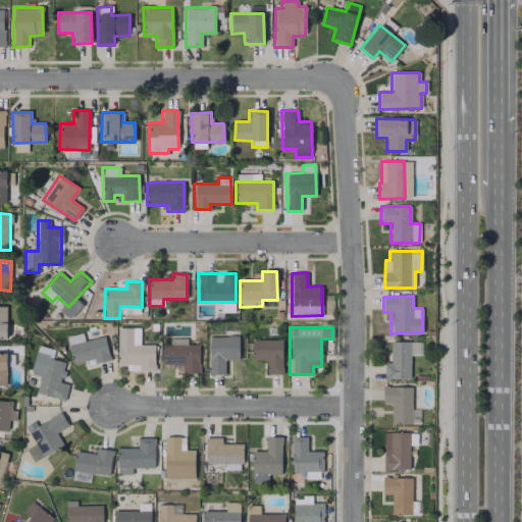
[(139,328),(116,328),(117,364),(139,364),(139,371),(154,371),(154,344),(139,345),(139,328)]
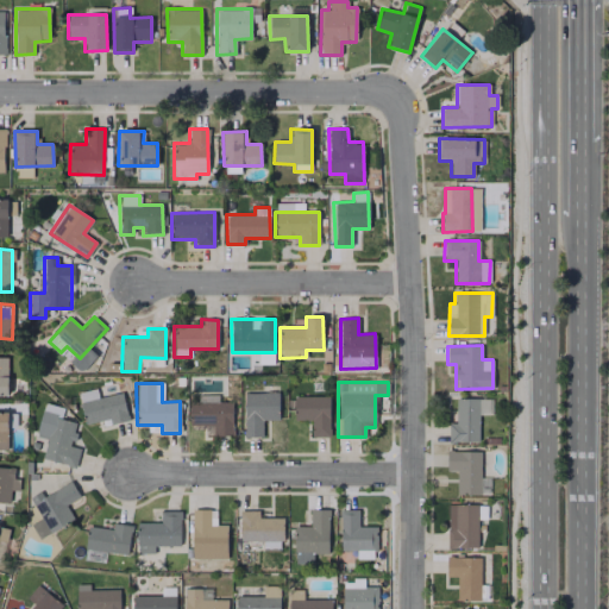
[(102,426),(127,421),(121,393),(98,397),(95,389),(77,393),(83,425),(101,421),(102,426)]
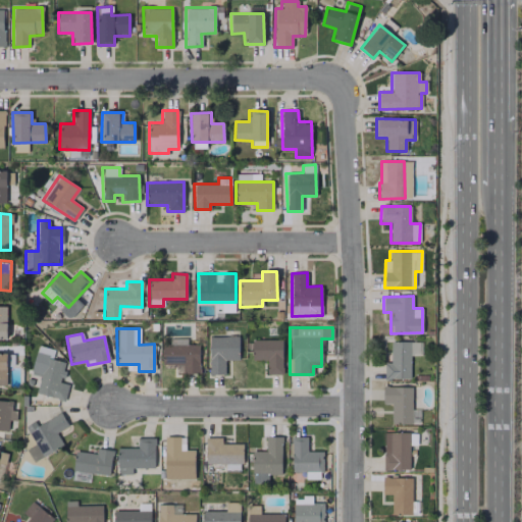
[(209,336),(209,375),(224,374),(224,360),(239,360),(239,336),(209,336)]
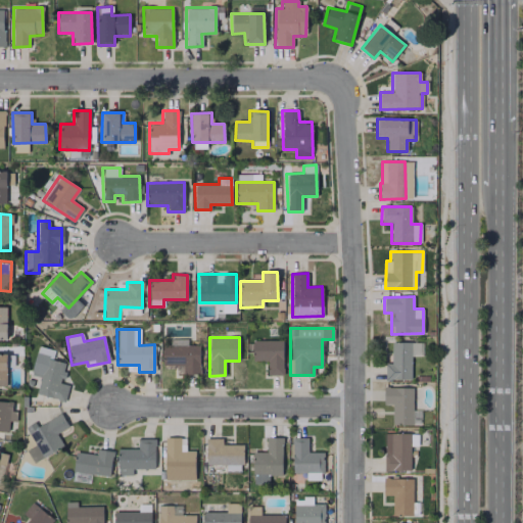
[(282,340),(251,340),(252,361),(267,361),(267,376),(282,375),(282,340)]
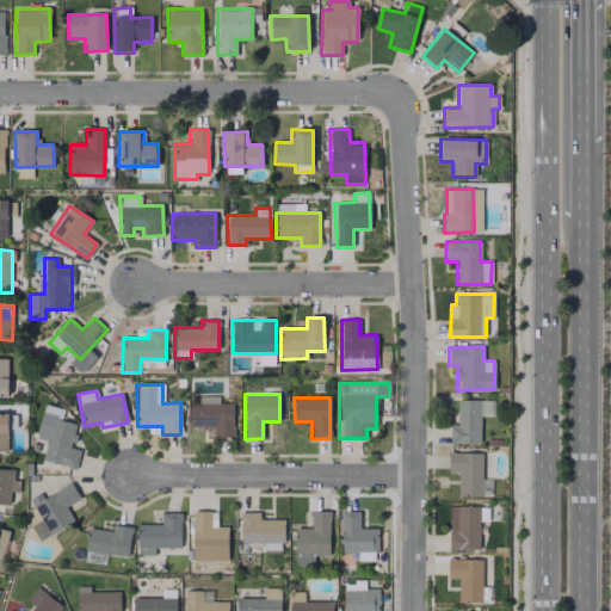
[(233,403),(218,403),(218,399),(189,399),(190,430),(208,429),(208,437),(234,437),(233,403)]
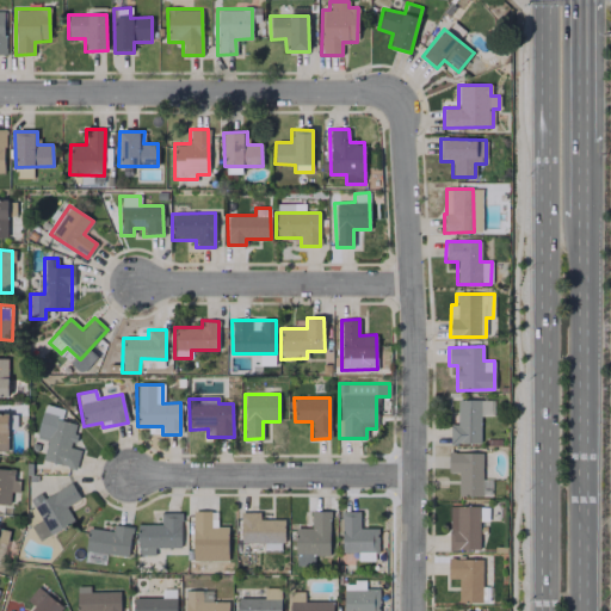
[(457,424),(449,425),(449,444),(480,444),(480,400),(456,400),(457,424)]
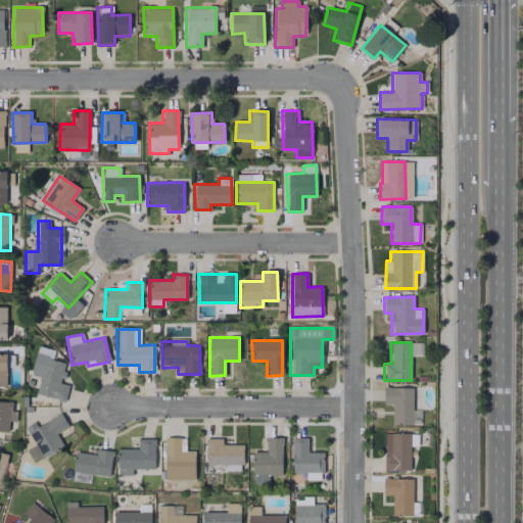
[(36,394),(65,400),(68,385),(61,383),(65,363),(51,360),(53,349),(36,346),(30,375),(40,377),(36,394)]
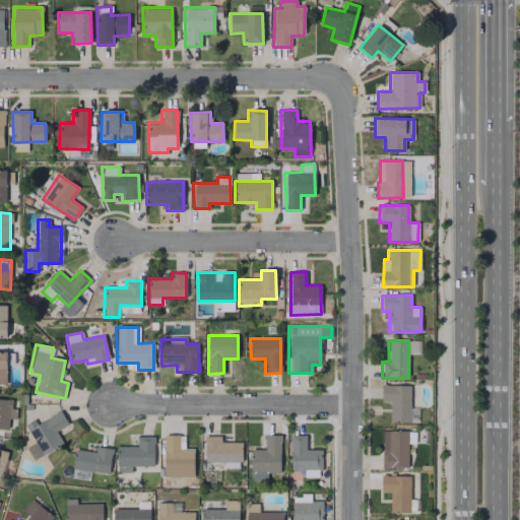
[(410,386),(381,385),(381,402),(389,402),(389,421),(417,423),(417,407),(409,407),(410,386)]
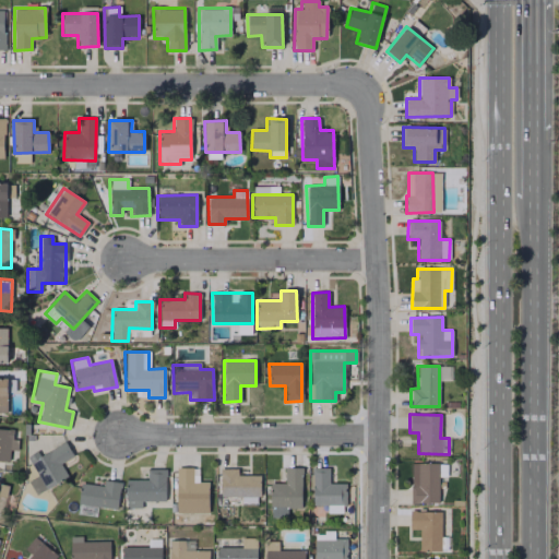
[(0,460),(9,461),(9,450),(16,450),(18,439),(12,439),(12,429),(0,428),(0,460)]
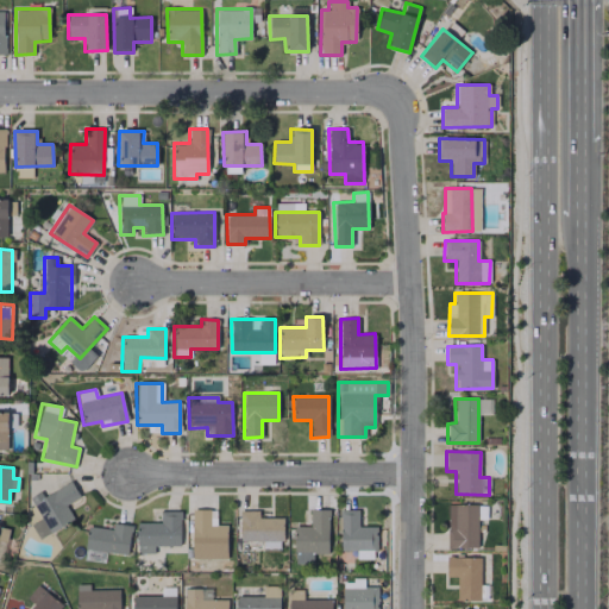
[(74,520),(66,504),(80,497),(70,482),(43,497),(39,491),(29,497),(41,519),(31,523),(38,539),(74,520)]
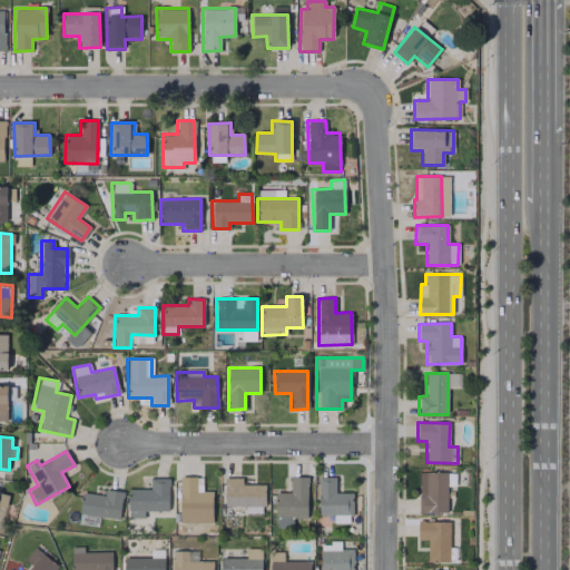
[(419,513),(446,512),(446,472),(419,472),(419,513)]
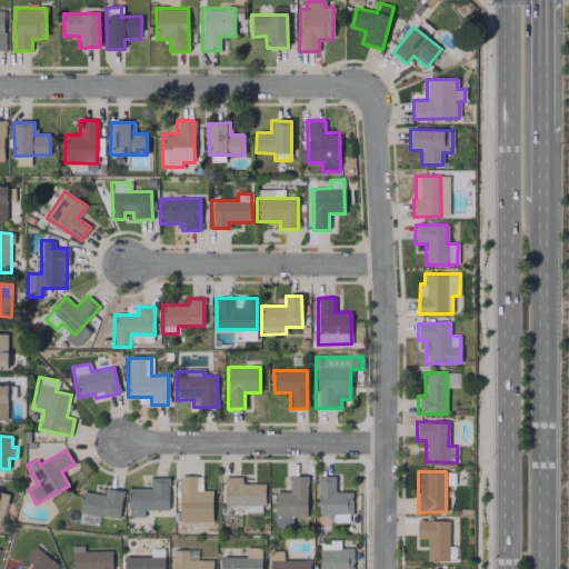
[(211,522),(212,490),(201,490),(202,477),(180,476),(179,522),(211,522)]
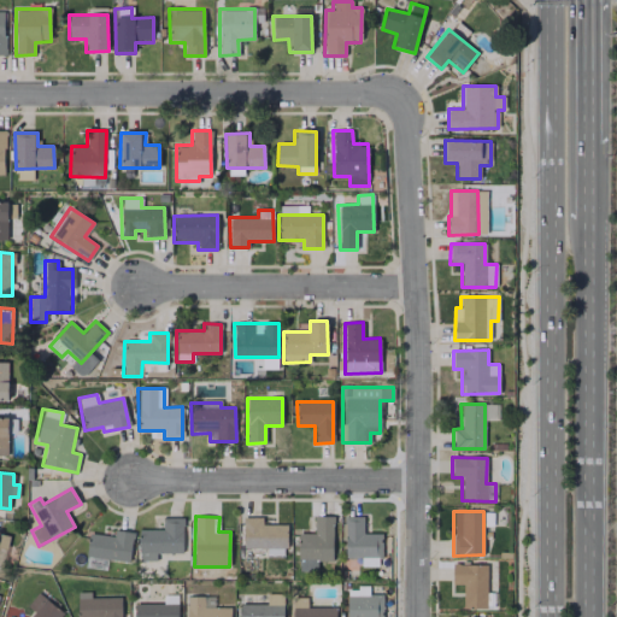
[(297,560),(331,562),(333,517),(315,516),(313,533),(298,533),(297,560)]
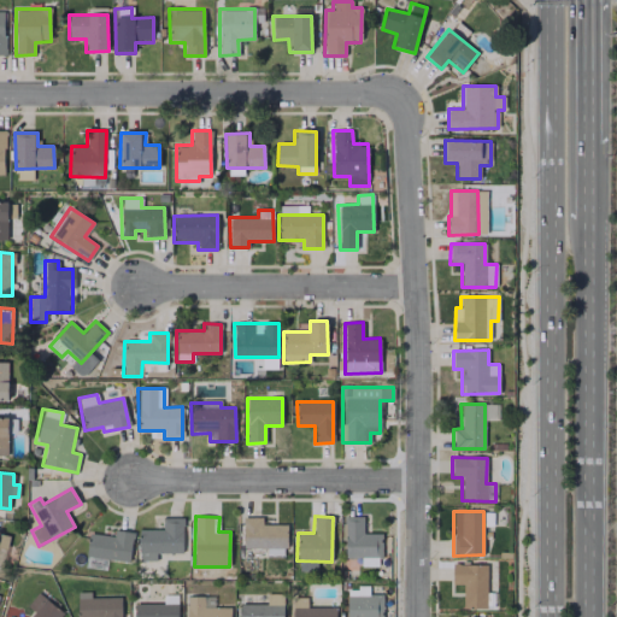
[(381,533),(363,534),(363,516),(344,517),(345,558),(382,557),(381,533)]
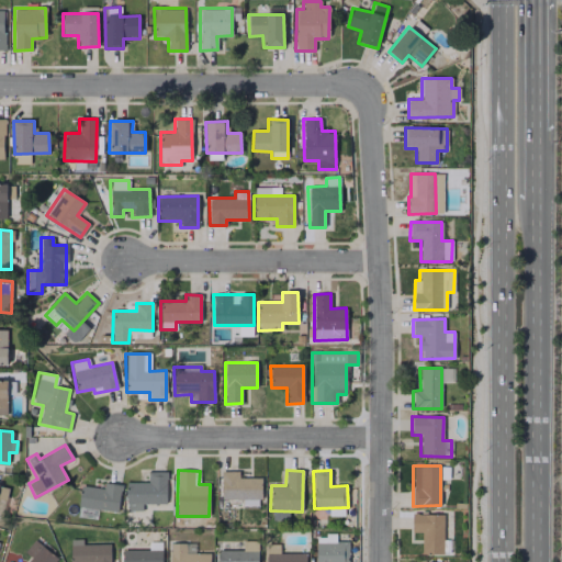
[(126,483),(126,510),(142,510),(142,504),(167,503),(166,471),(147,472),(147,482),(126,483)]
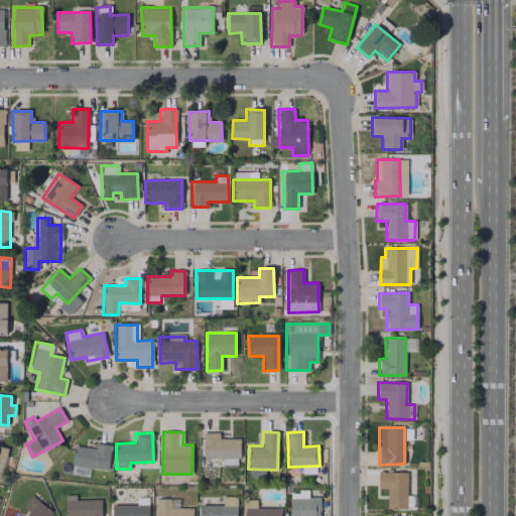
[(203,458),(240,459),(240,438),(219,438),(219,432),(204,432),(203,458)]
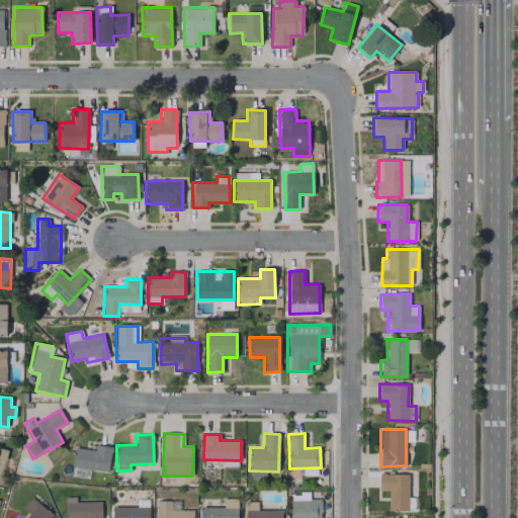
[(95,450),(74,448),(72,467),(108,471),(111,446),(96,445),(95,450)]
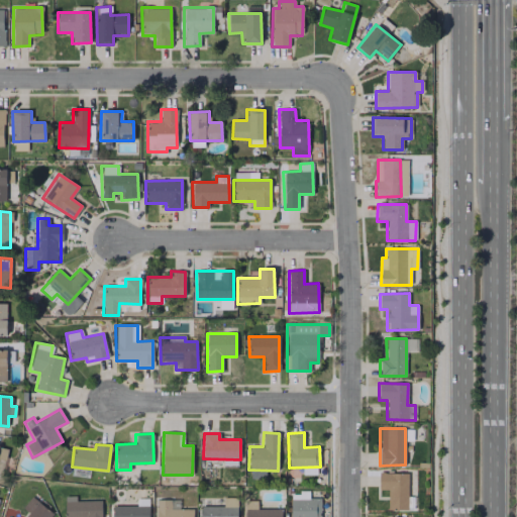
[(8,447),(0,445),(0,459),(5,461),(8,447)]
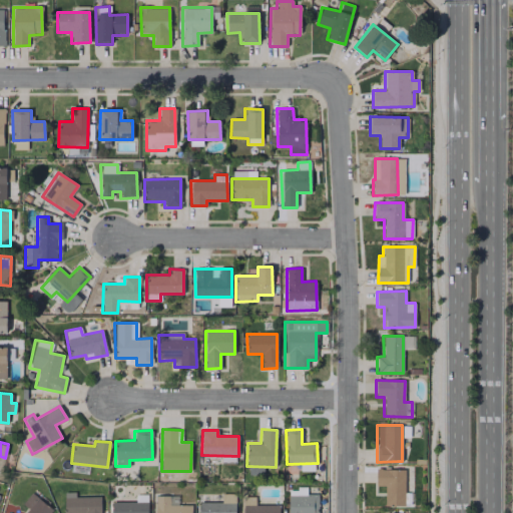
[(384,506),(404,506),(404,469),(376,469),(376,486),(385,486),(384,506)]
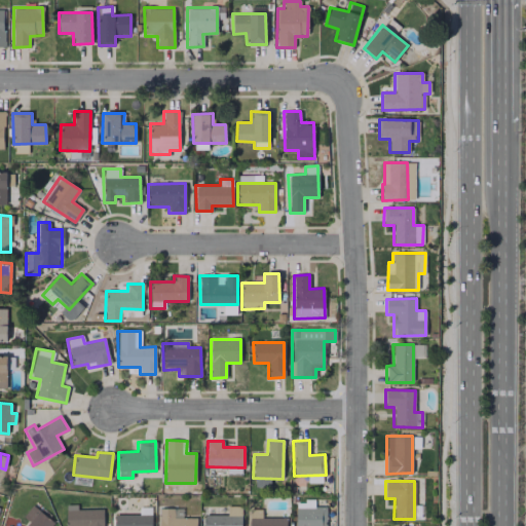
[(103,525),(103,509),(76,510),(76,504),(65,504),(65,525),(103,525)]
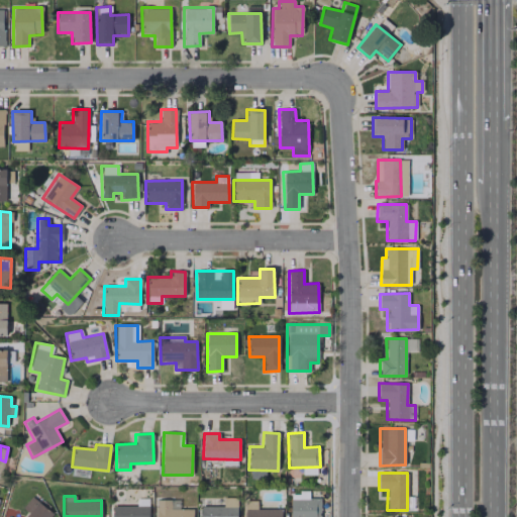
[(28,512),(24,516),(49,516),(53,514),(31,497),(22,508),(28,512)]
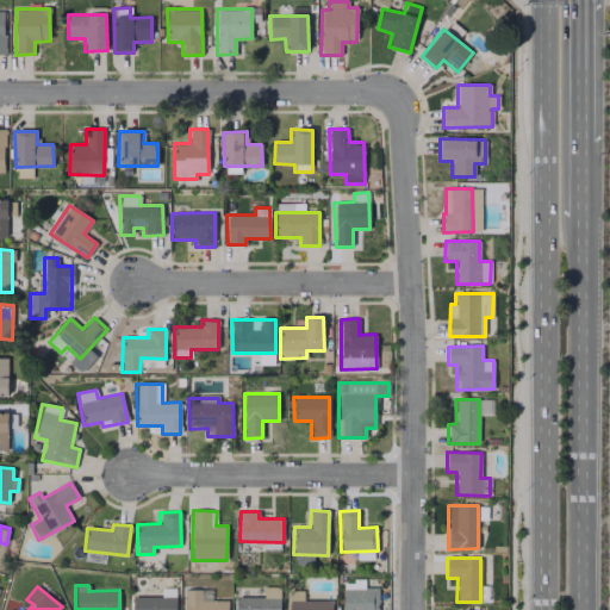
[(228,609),(228,601),(211,599),(211,590),(184,589),(184,609),(228,609)]
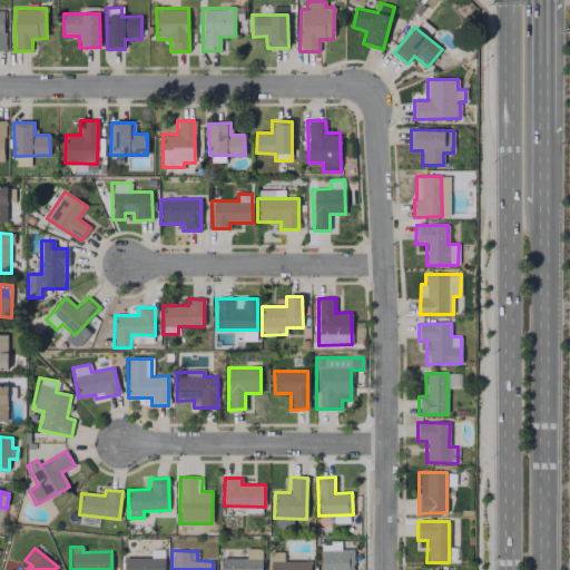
[(352,569),(353,550),(320,550),(320,569),(352,569)]
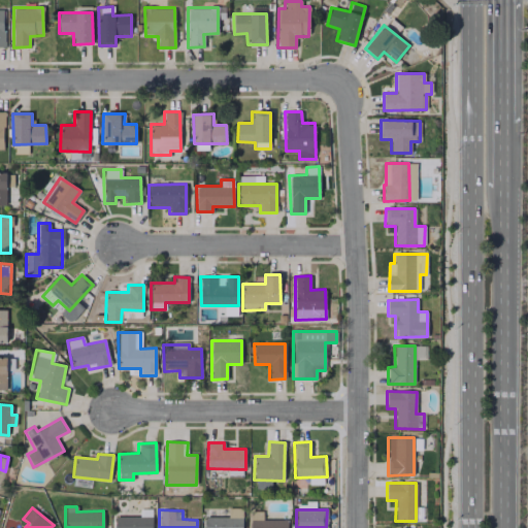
[(249,527),(287,527),(288,520),(262,520),(262,512),(250,512),(249,527)]
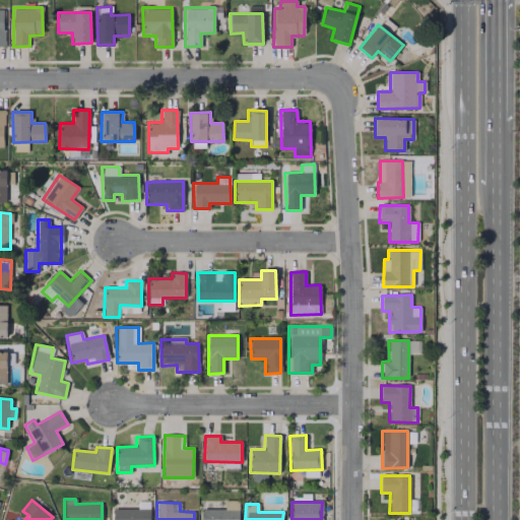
[(113,509),(112,519),(149,519),(149,509),(113,509)]
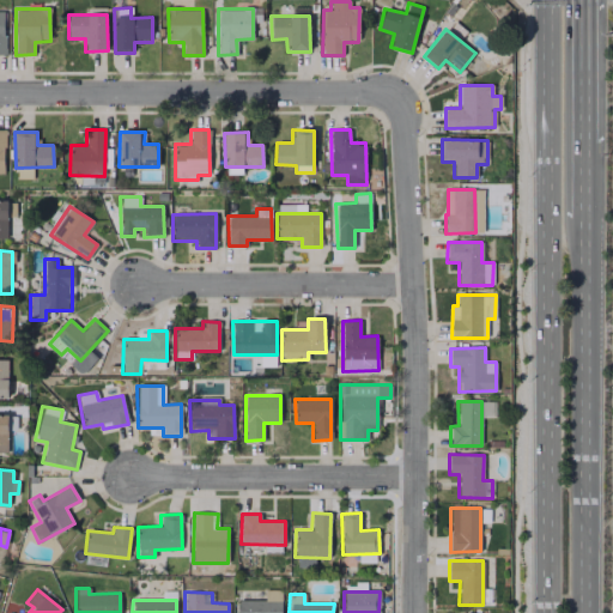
[(280,612),(281,600),(238,600),(237,612),(280,612)]
